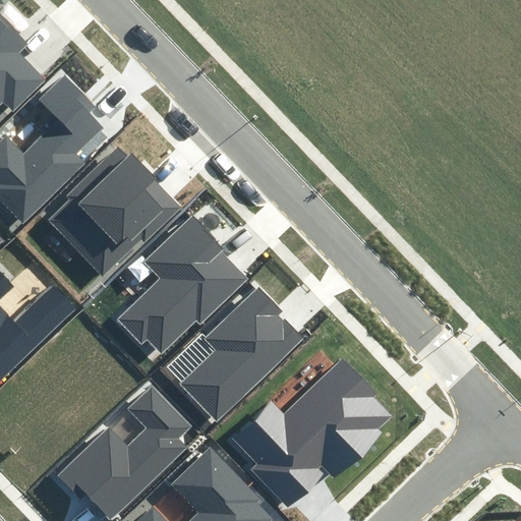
[(0,103),(3,101),(13,111),(46,79),(16,50),(26,41),(0,14),(0,103)]
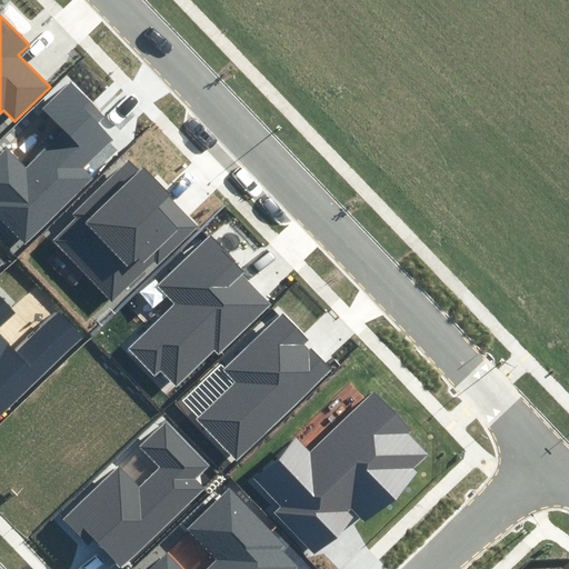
[(3,148),(0,151),(0,222),(23,246),(92,177),(85,169),(113,140),(98,125),(103,119),(70,88),(47,111),(68,132),(29,172),(3,148)]
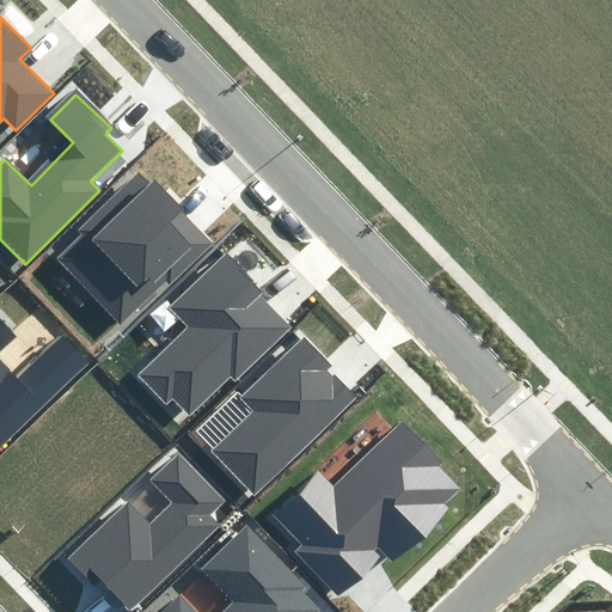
[(214,240),(141,165),(74,230),(80,234),(57,256),(118,319),(164,275),(171,282),(214,240)]
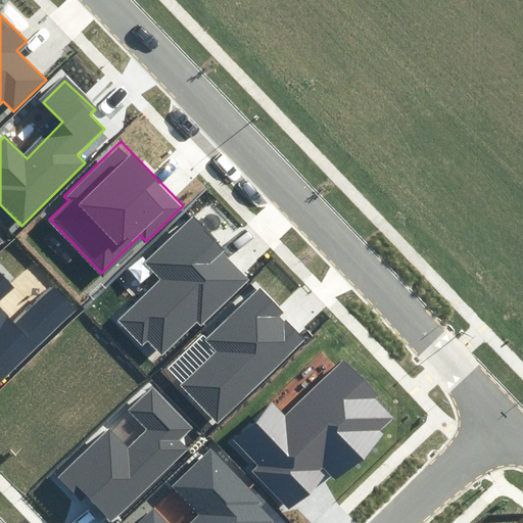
[(229,246),(196,211),(143,263),(159,281),(119,320),(143,344),(148,340),(161,353),(198,318),(201,321),(249,276),(225,250),(229,246)]
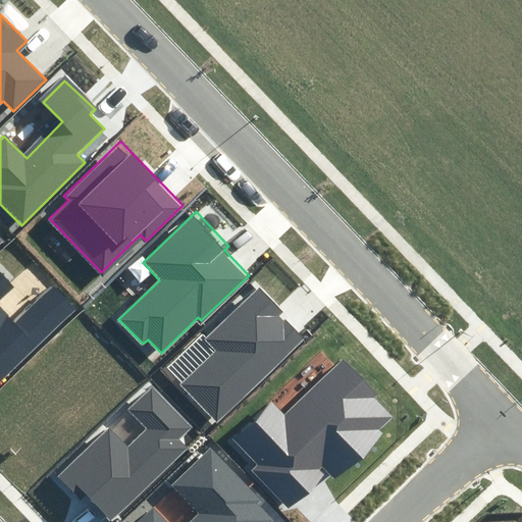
[(0,298),(14,284),(0,269),(0,382),(77,307),(54,282),(12,322),(0,309),(0,298)]
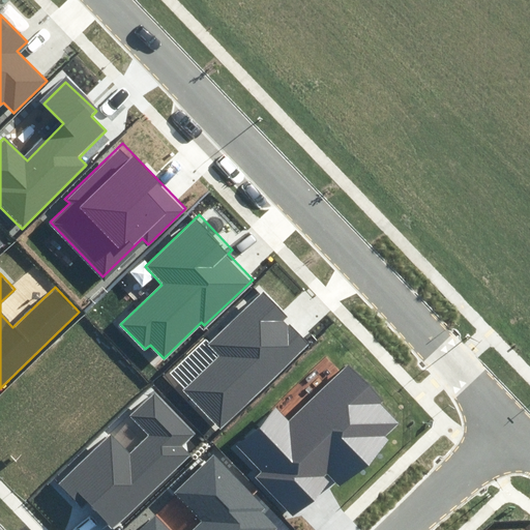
[(314,341),(267,292),(212,345),(222,354),(180,393),(217,433),(314,341)]
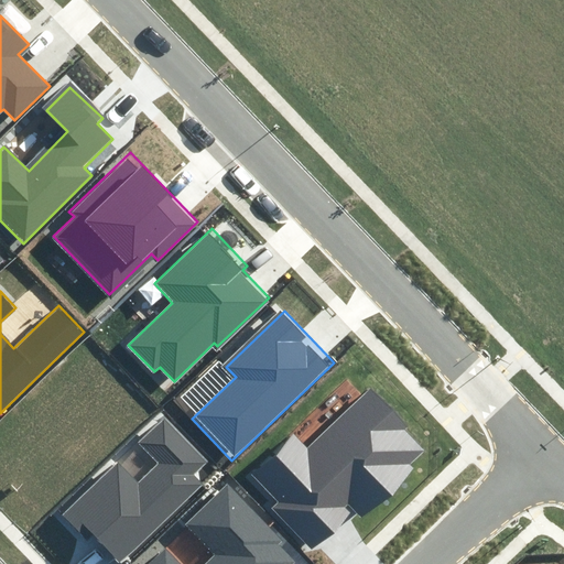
[(433,448),(371,387),(310,448),(296,436),(258,474),(285,501),(275,510),(314,548),(373,488),(387,501),(418,472),(413,467),(433,448)]
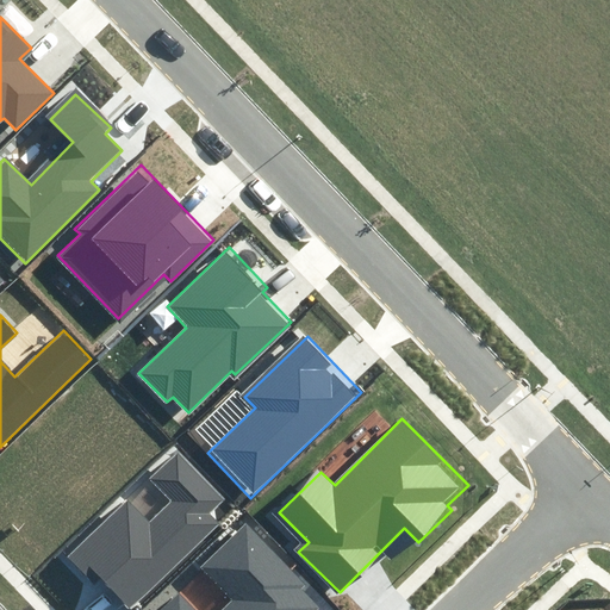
[(211,512),(226,498),(181,452),(150,480),(172,503),(151,522),(126,497),(63,556),(92,586),(101,577),(129,604),(218,520),(211,512)]
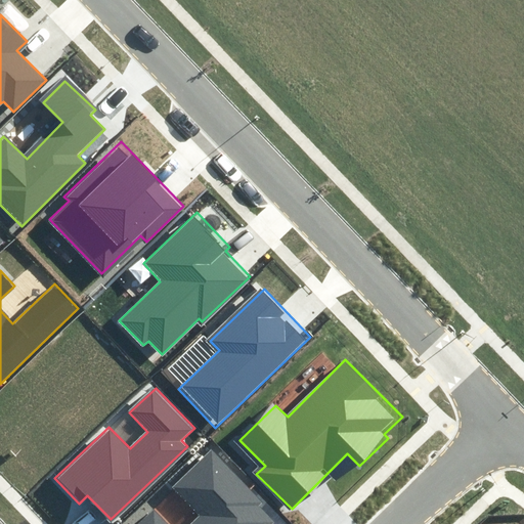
[(271,504),(213,445),(167,491),(195,519),(190,523),(173,523),(155,507),(136,523),(272,523),(275,521),(265,511),(271,504)]
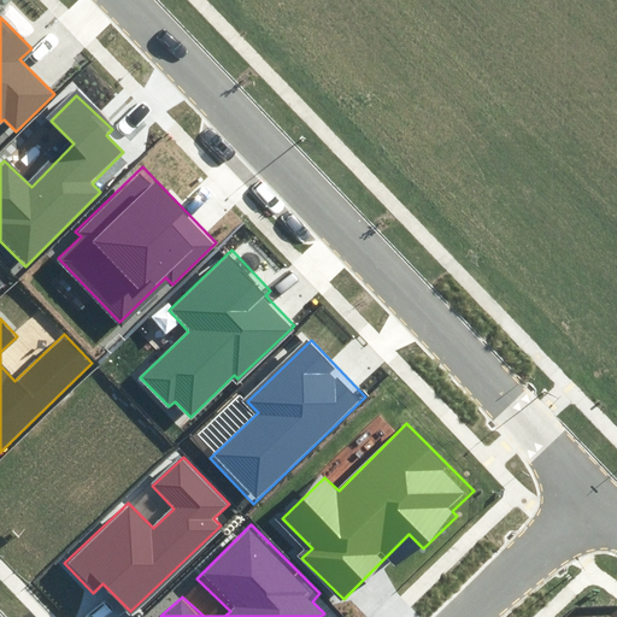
All buildings are outlined.
